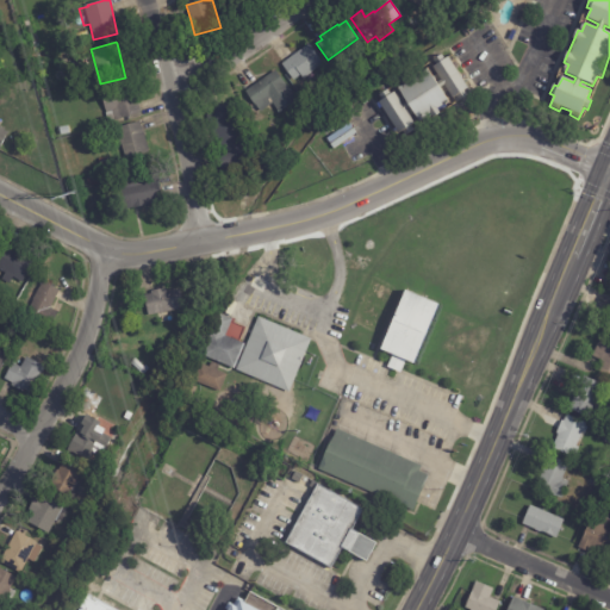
[(312,70),(303,78),(302,75),(293,81),(281,64),(309,44),(323,63),(312,70)]
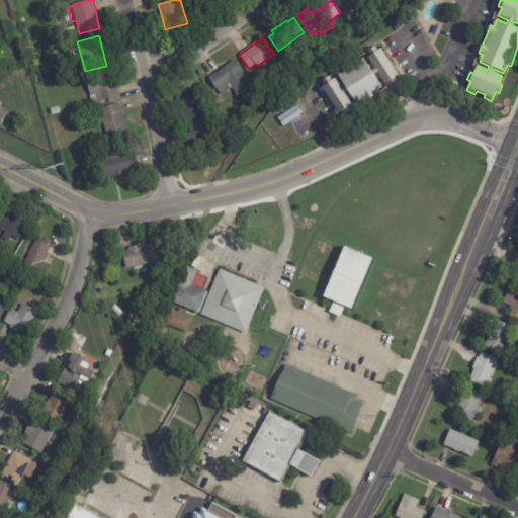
[(382,53),(395,72),(397,70),(400,74),(395,77),(398,82),(391,86),(387,82),(384,85),(377,74),(373,76),(380,87),(377,89),(379,92),(373,96),(374,97),(368,101),(367,100),(361,104),(359,102),(356,104),(349,92),(345,95),(352,106),(349,108),(352,112),(345,117),(342,113),(337,116),(335,112),(336,111),(325,93),(323,94),(320,90),(325,87),(322,82),(329,77),(332,82),(335,80),(342,91),(345,89),(338,77),(348,71),(345,67),(351,63),(354,67),(363,61),(370,71),(374,69),(367,58),(369,57),(367,53),(374,48),(377,52),(382,48),(385,52),(382,53)]
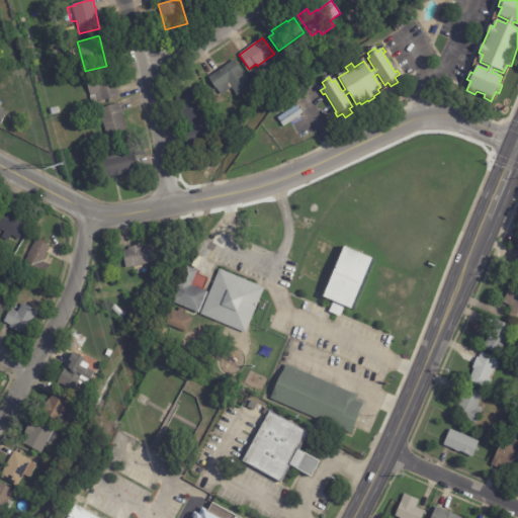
[(125,59),(108,63),(106,55),(123,51),(125,59)]
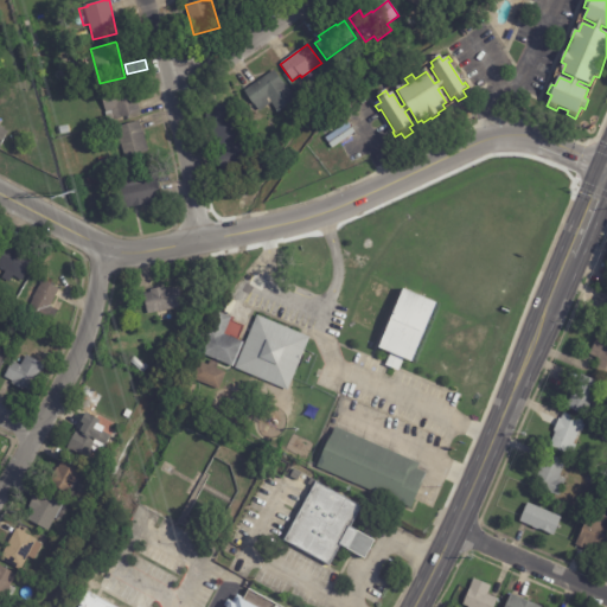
[(247,90),(274,70),(296,101),(279,114),(270,104),(260,112),(246,91),(247,90)]
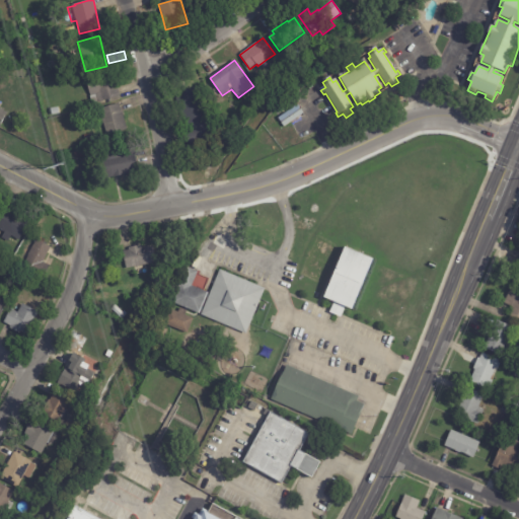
[(115,79),(120,96),(92,103),(85,78),(113,70),(115,79)]
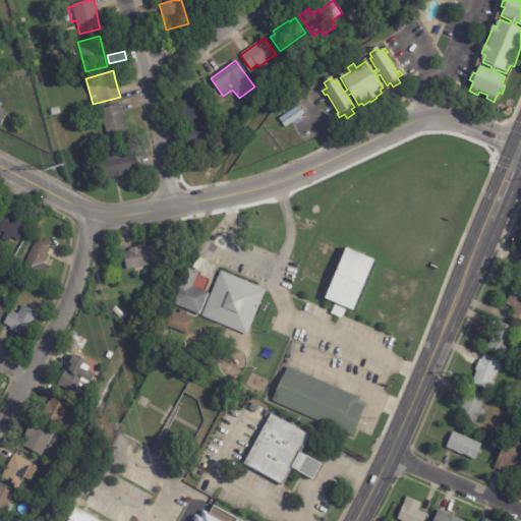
[(187,126),(176,100),(183,97),(182,95),(197,89),(219,140),(193,152),(187,135),(190,134),(187,126)]
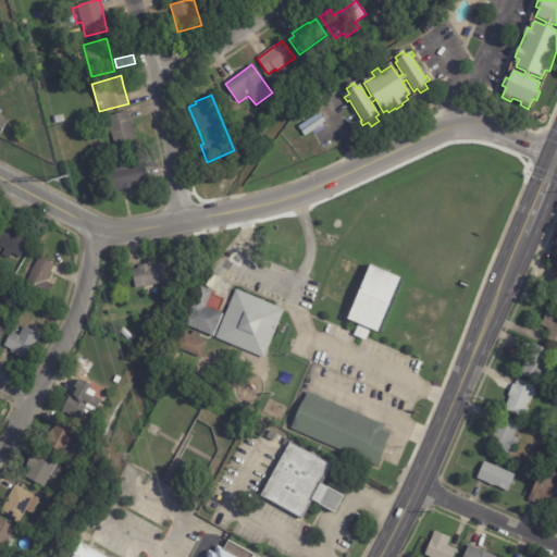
[(318,110),(307,118),(304,111),(317,102),(320,109),(318,110)]
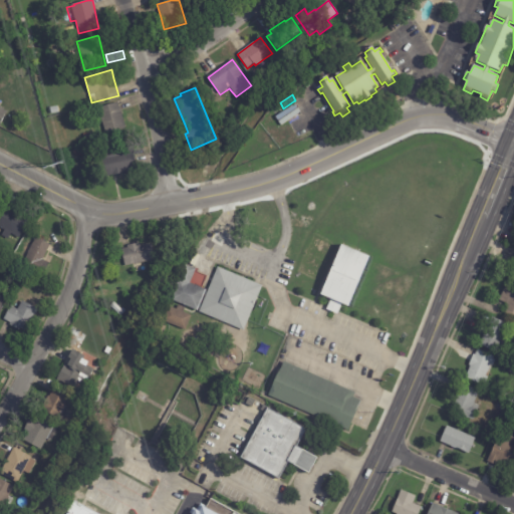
[(118,104),(125,130),(106,136),(98,108),(117,102),(118,104)]
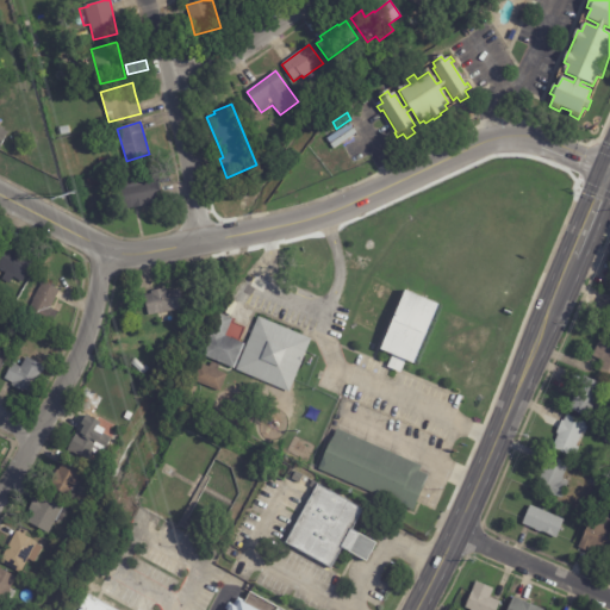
[(350,138),(332,149),(327,139),(350,124),(356,134),(350,138)]
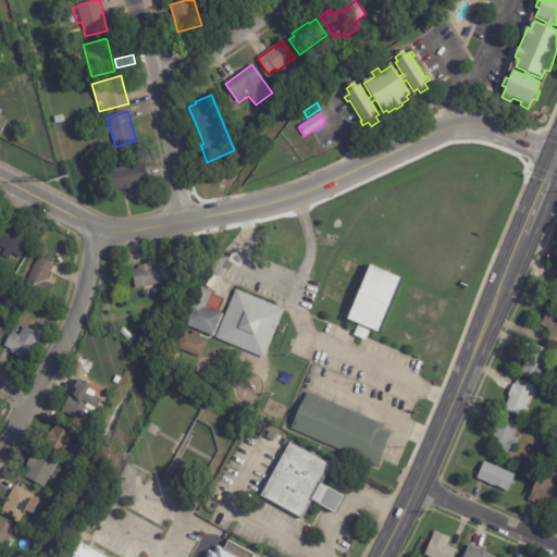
[(146,172),(149,185),(113,192),(108,162),(127,159),(128,165),(145,162),(146,172)]
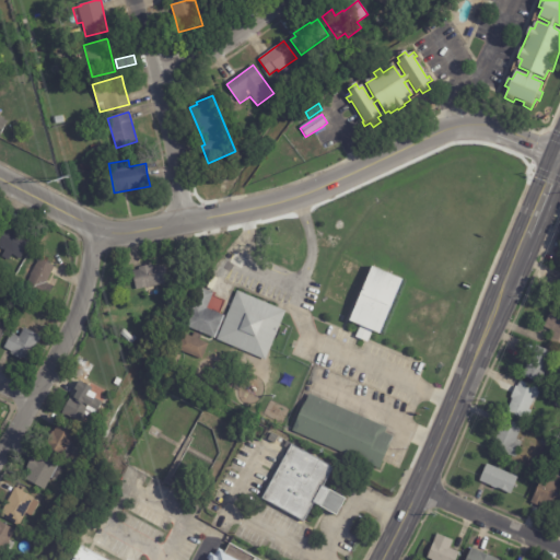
[(10,229),(31,240),(20,260),(11,255),(8,261),(1,258),(4,252),(0,248),(0,228),(2,224),(10,229)]
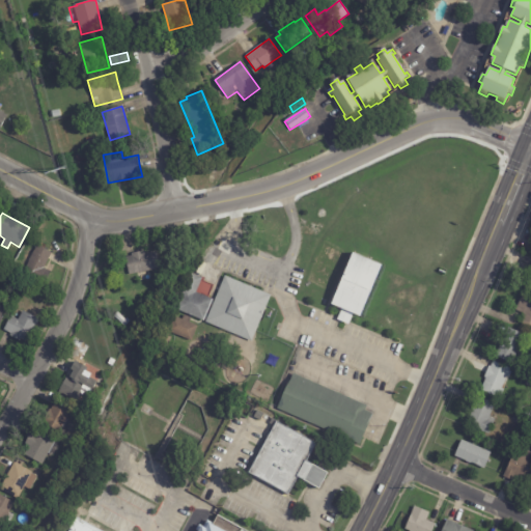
[(38,247),(51,254),(44,269),(50,272),(43,285),(23,274),(29,261),(28,261),(33,251),(34,251),(37,246),(38,247)]
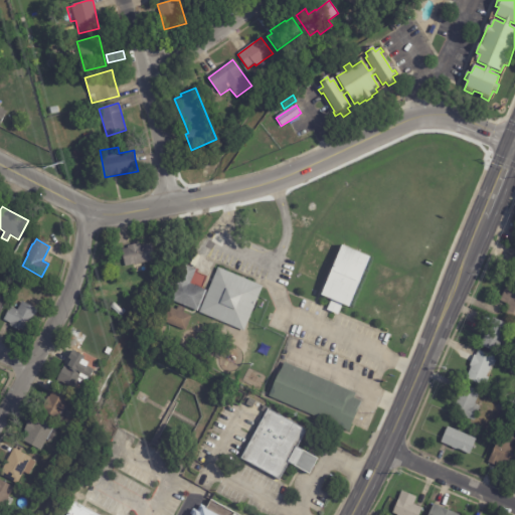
[(152,261),(125,266),(122,248),(128,247),(127,245),(140,242),(141,244),(152,242),(155,261),(152,261)]
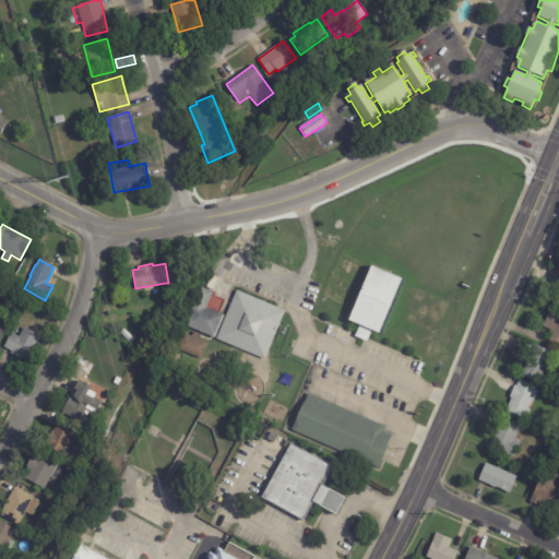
[(380,333),(401,277),(370,265),(349,321),(359,324),(355,336),(367,342),(371,330),(380,333)]
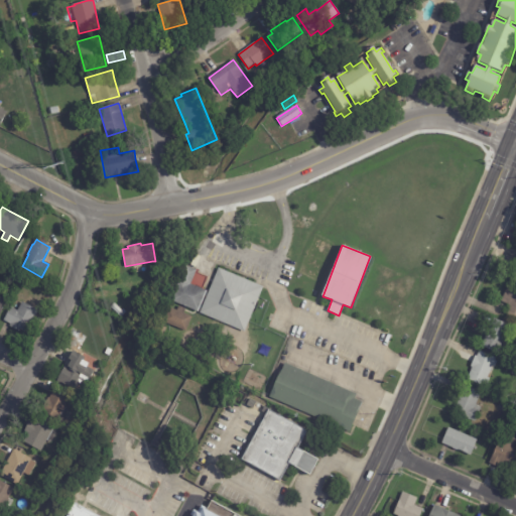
[(206,289),(190,284),(196,270),(185,266),(172,302),(198,310),(206,289)]
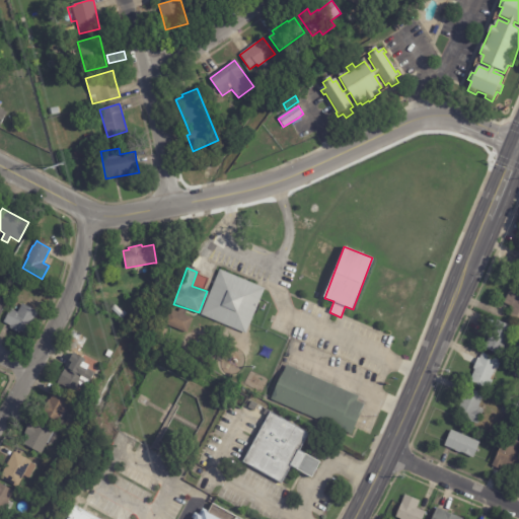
[(201,315),(246,334),(264,288),(219,270),(201,315)]
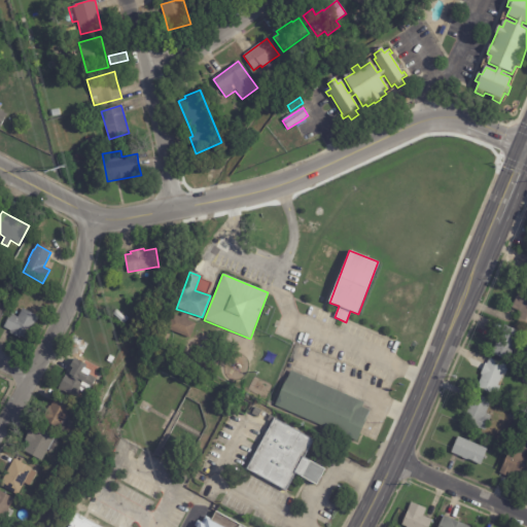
[(28,285),(36,288),(33,294),(25,290),(28,285)]
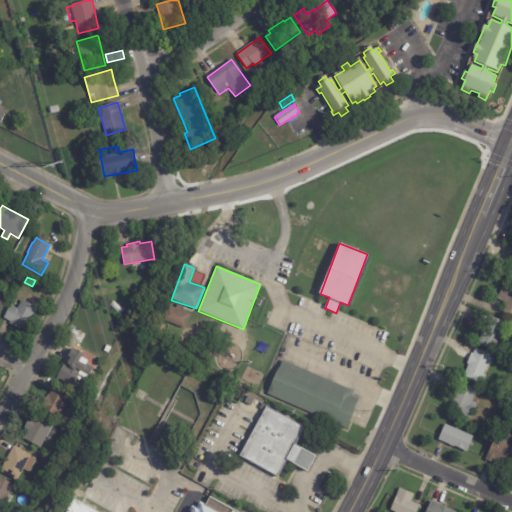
[(511,289),(511,314),(501,310),(505,301),(498,298),(502,288),(504,284),(510,286),(509,288),(511,289)]
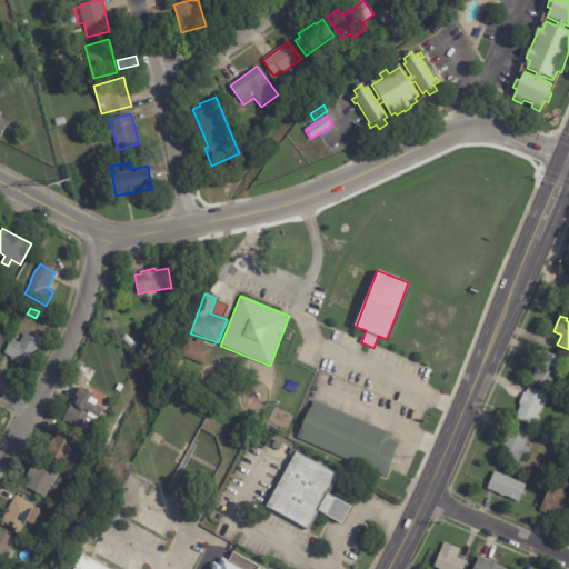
[(42,343),(29,368),(22,365),(21,367),(9,360),(10,358),(3,355),(11,340),(19,343),(25,333),(42,343)]
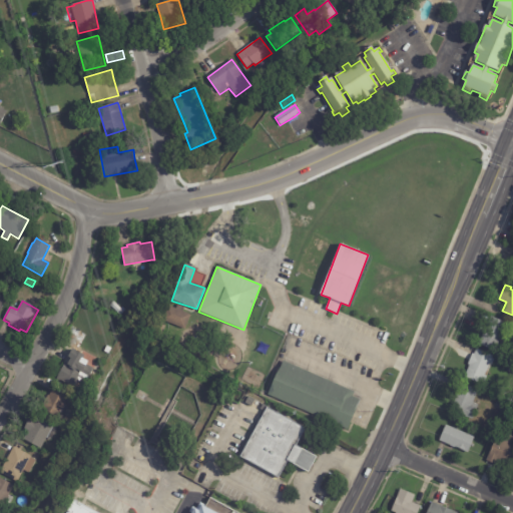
[(113,301),(120,308),(117,312),(110,305),(113,301)]
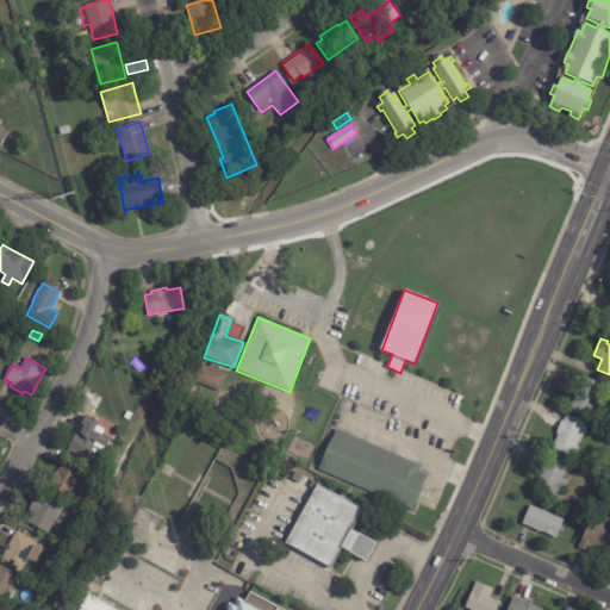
[(205,362),(198,383),(221,391),(228,372),(205,362)]
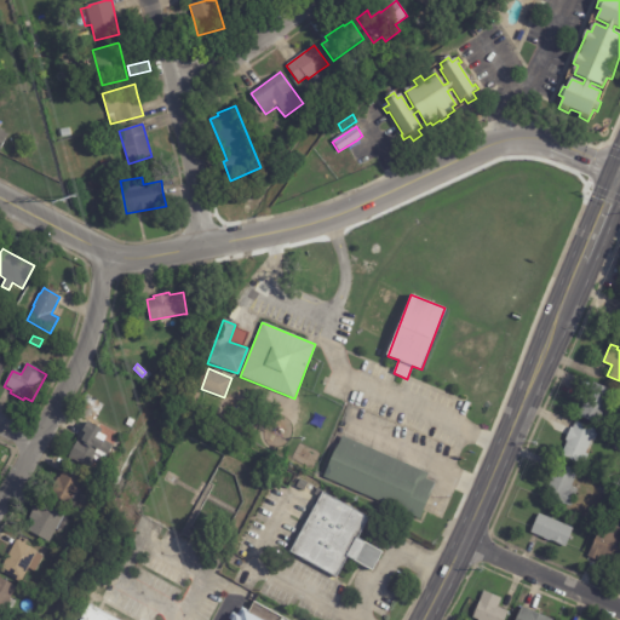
[(126,379),(132,383),(130,389),(122,385),(126,379)]
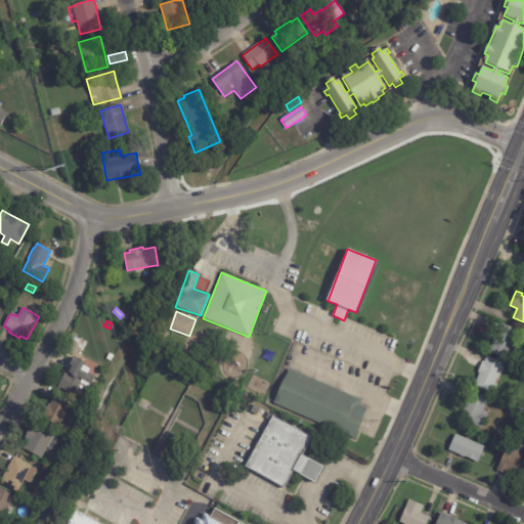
[(498,330),(501,322),(518,329),(506,357),(489,351),(498,330)]
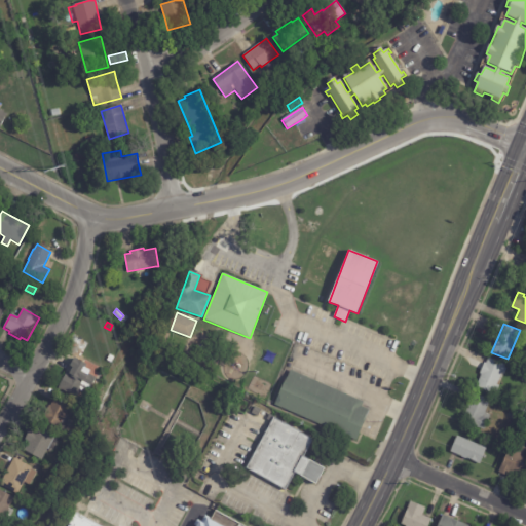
[(110,354),(115,358),(112,363),(107,360),(110,354)]
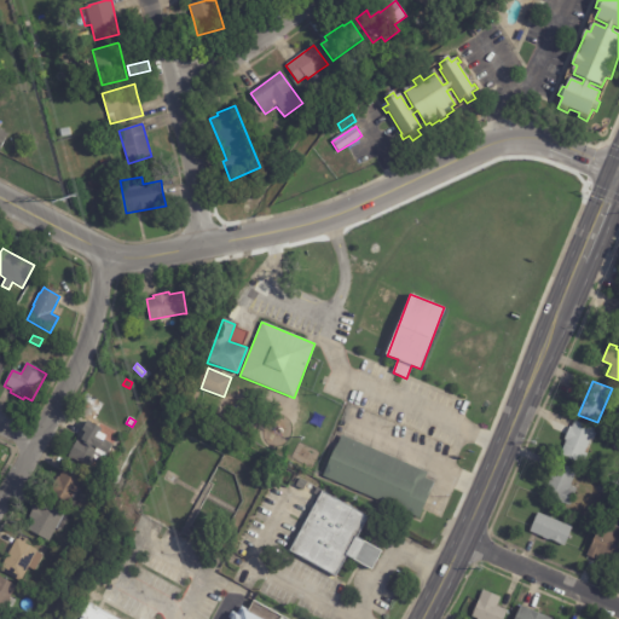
[(99,428),(100,429),(98,433),(105,437),(103,441),(111,446),(105,456),(94,450),(86,466),(68,456),(77,439),(80,439),(84,432),(81,431),(86,421),(99,428)]
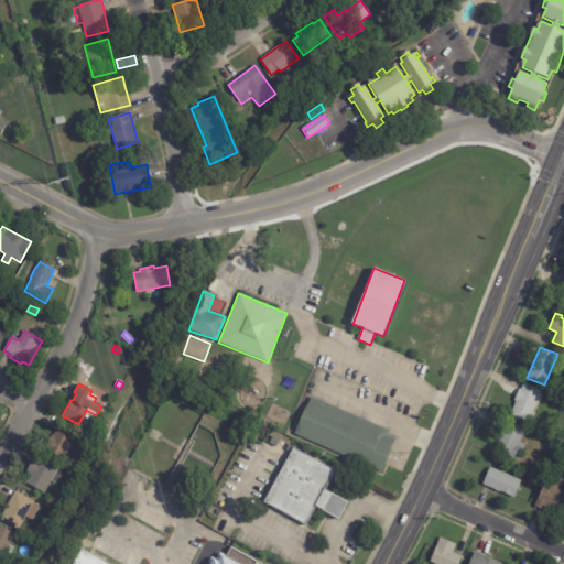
[(542,390),(533,412),(535,413),(532,422),(511,413),(517,401),(514,400),(520,388),(522,389),(524,383),(542,390)]
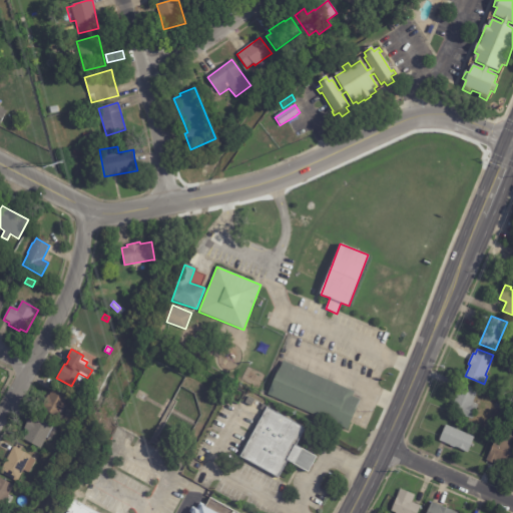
[(351,423),(349,429),(269,394),(280,369),(281,369),(285,361),(356,392),(354,396),(361,399),(351,423)]
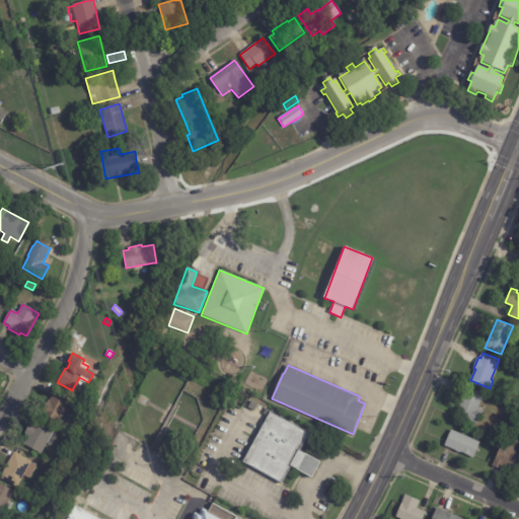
[(464,394),(467,387),(484,393),(478,406),(485,410),(478,424),(456,414),(464,394)]
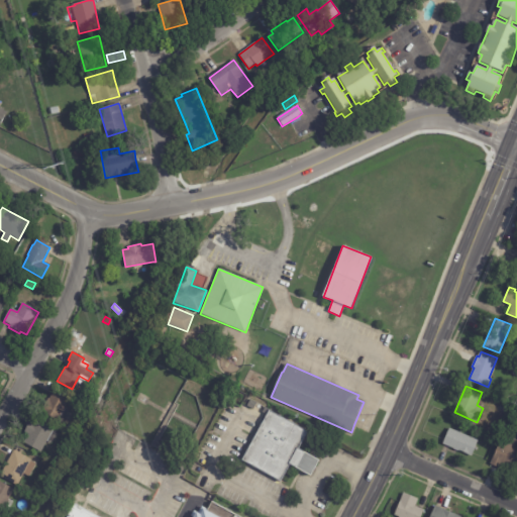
[(68,405),(66,408),(69,410),(61,423),(40,412),(55,388),(72,398),(68,405)]
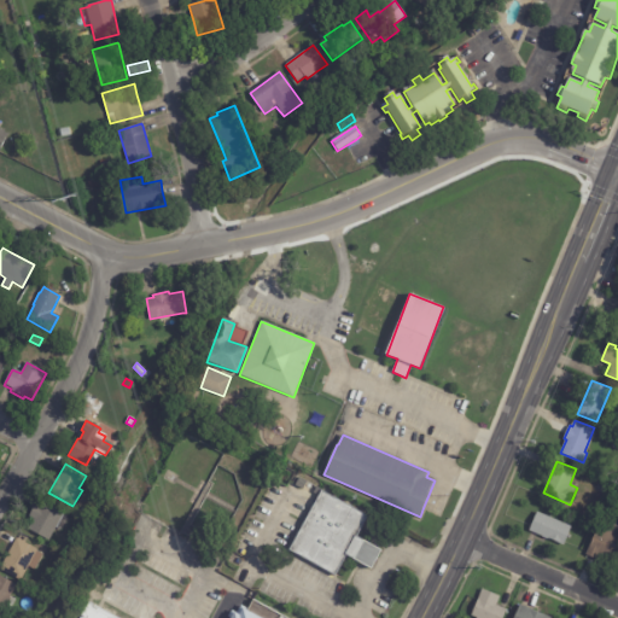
[(367,541),(382,549),(372,567),(348,554),(336,575),(290,549),(321,490),(368,516),(357,536),(367,541)]
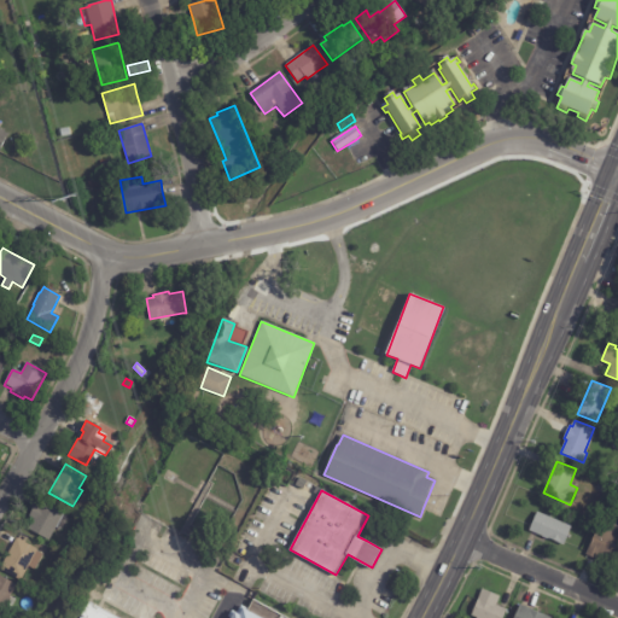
[(64,513),(50,540),(28,529),(34,518),(29,516),(38,500),(64,513)]
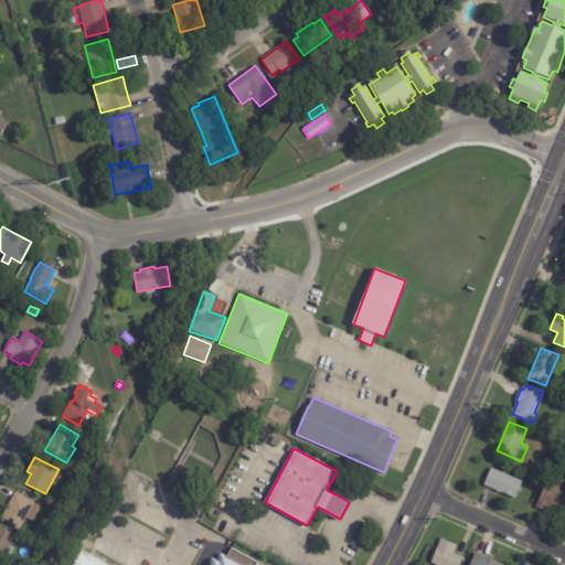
[(74,464),(83,468),(78,475),(71,470),(74,464)]
